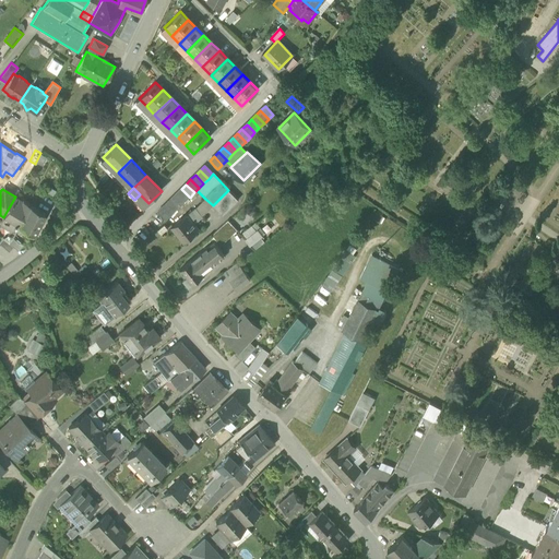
[(185,202),(190,198),(181,189),(177,193),(185,202)]
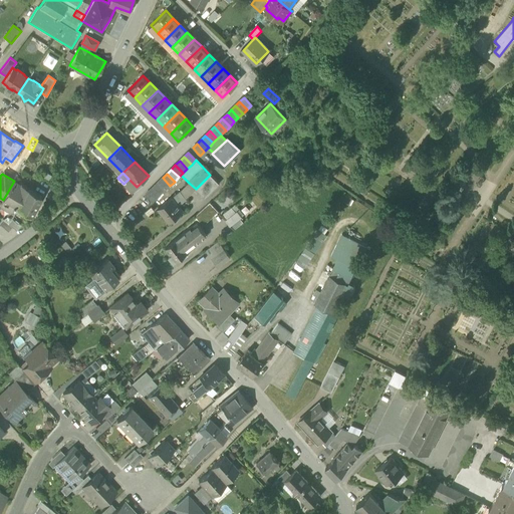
[(210,175),(196,189),(205,199),(220,184),(210,175)]
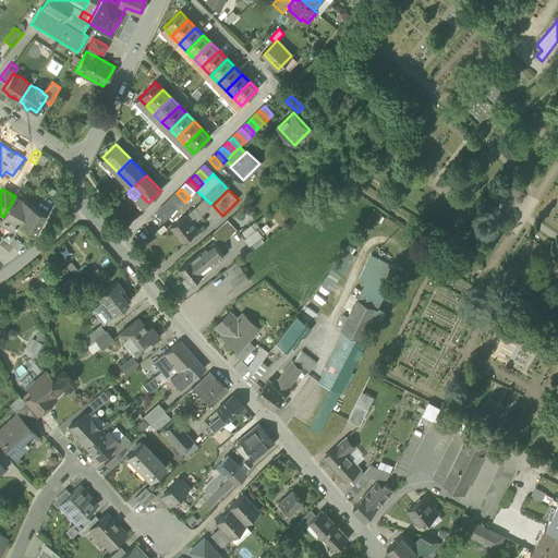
[(180,206),(184,202),(177,193),(171,197),(180,206)]
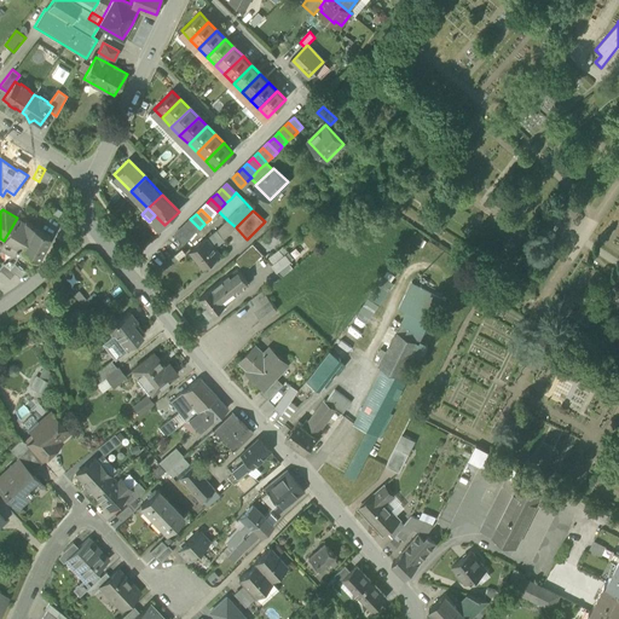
[(165,225),(155,215),(149,221),(160,231),(165,225)]
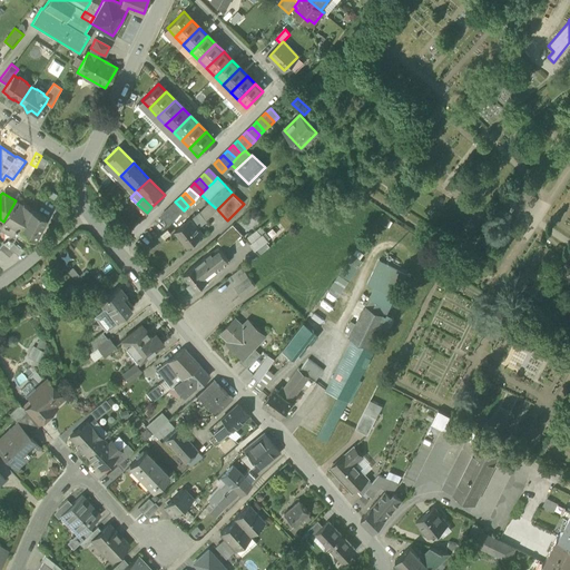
[(31,209),(16,200),(3,222),(17,228),(19,229),(31,209)]
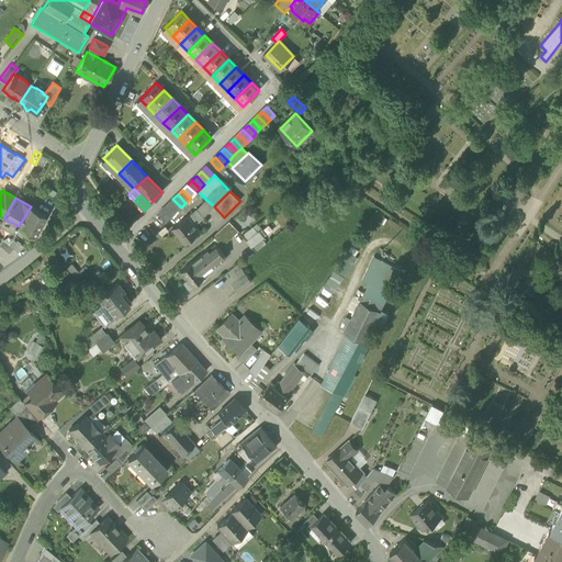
[(177,212),(181,208),(172,199),(168,203),(177,212)]
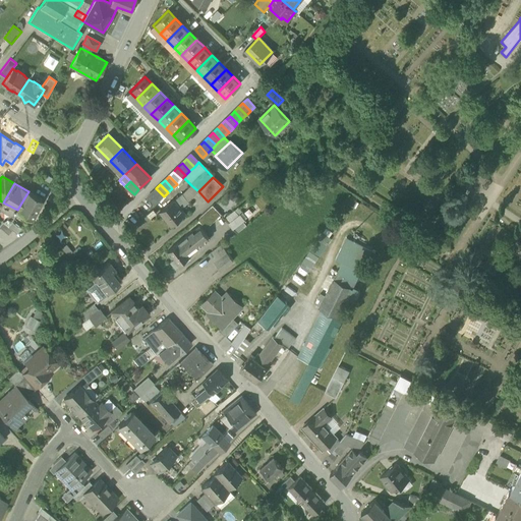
[(188,200),(198,191),(191,185),(182,193),(188,200)]
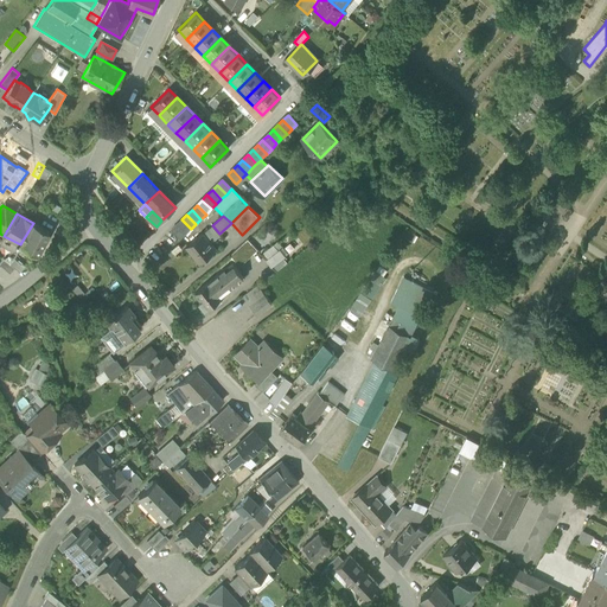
[(185,235),(191,229),(181,219),(177,225),(185,235)]
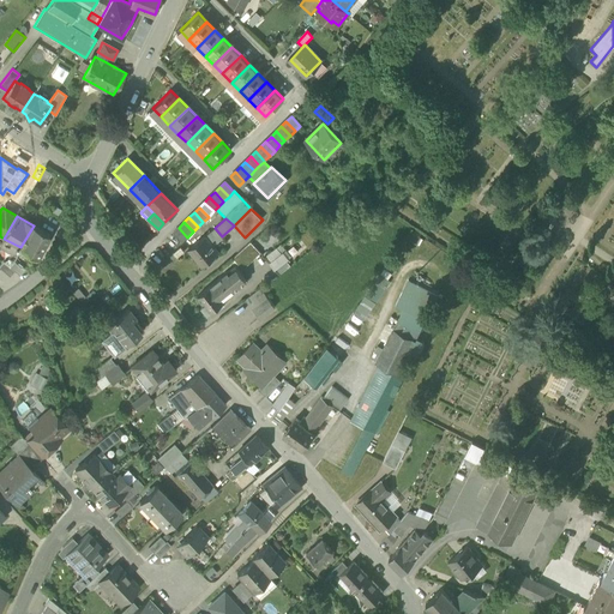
[(49,234),(34,226),(20,247),(28,252),(37,257),(49,234)]
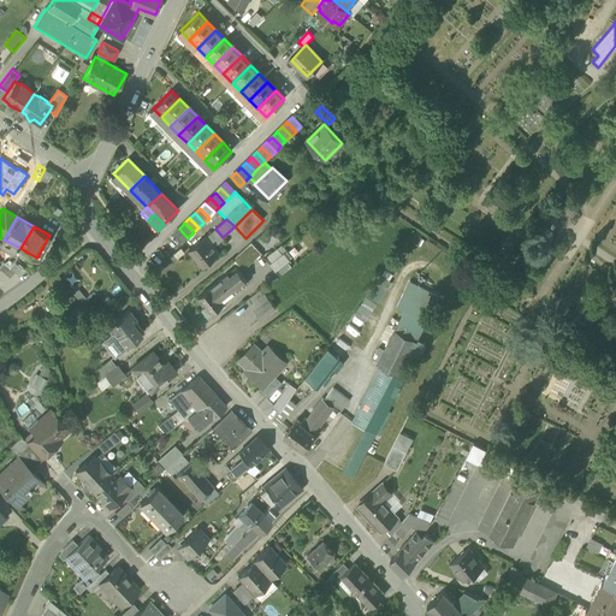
[(183,243),(188,238),(179,229),(175,234),(183,243)]
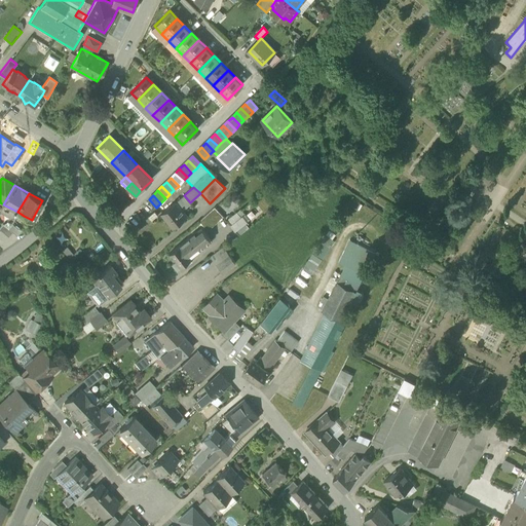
[(177,202),(182,210),(190,202),(184,195),(177,202)]
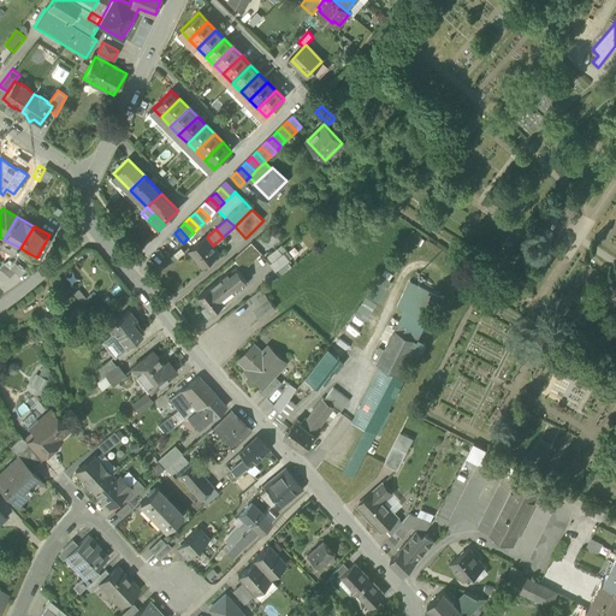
[(189,250),(202,267),(219,253),(213,246),(207,237),(206,236),(189,250)]
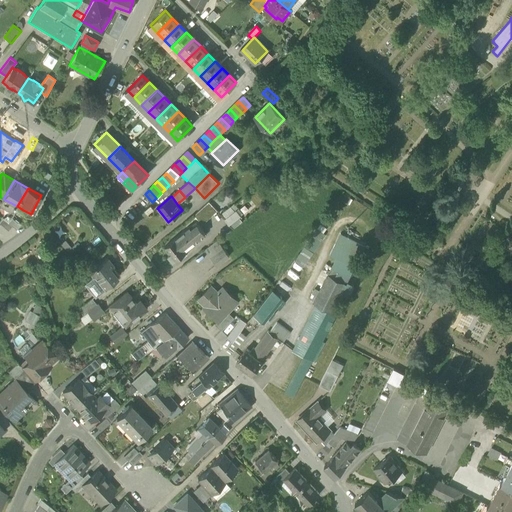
[(11,210),(15,205),(3,199),(1,201),(1,202),(2,205),(6,207),(11,210)]
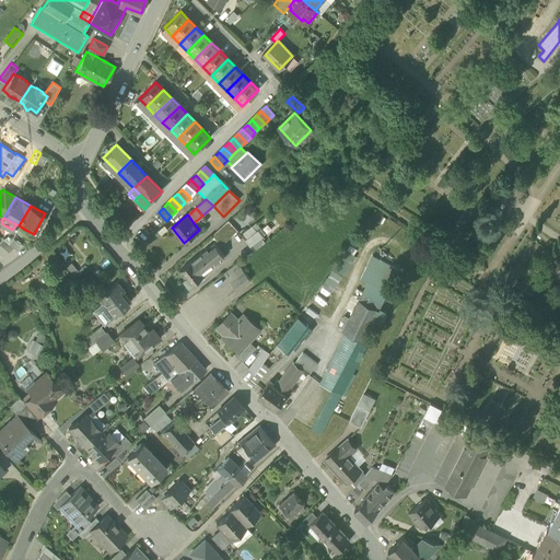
[(212,236),(222,246),(237,231),(229,221),(212,236)]
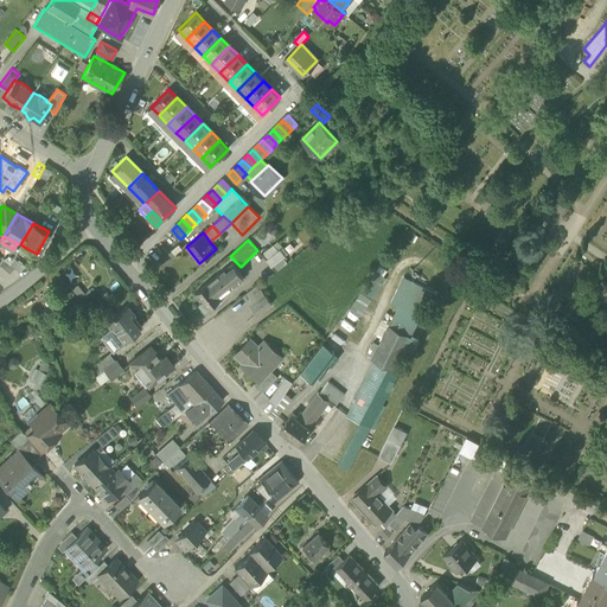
[(18,243),(13,249),(24,255),(27,249),(20,244),(18,243)]
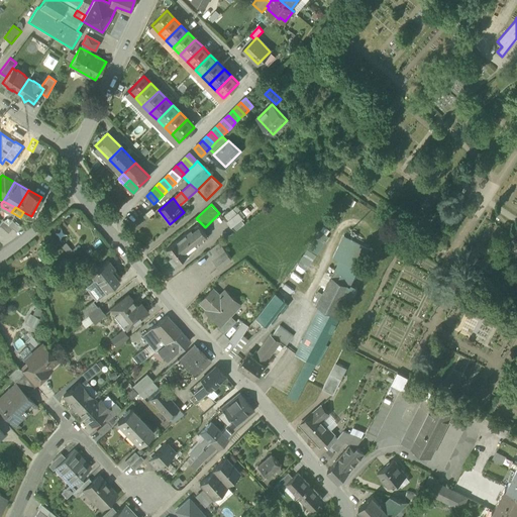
[(236,207),(233,209),(237,214),(228,220),(227,221),(231,227),(231,226),(241,219),(245,216),(240,211),(236,207)]
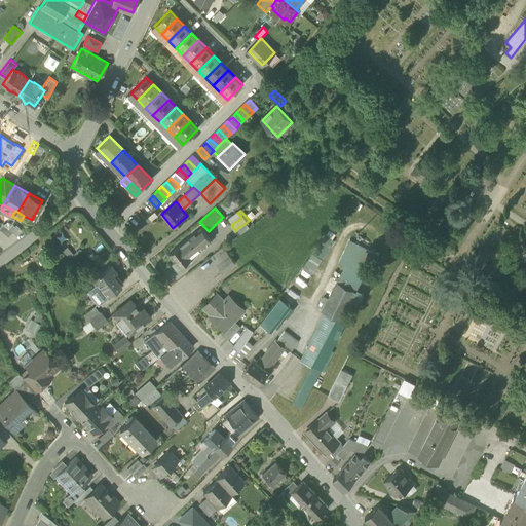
[(229,219),(232,224),(241,218),(237,213),(229,219)]
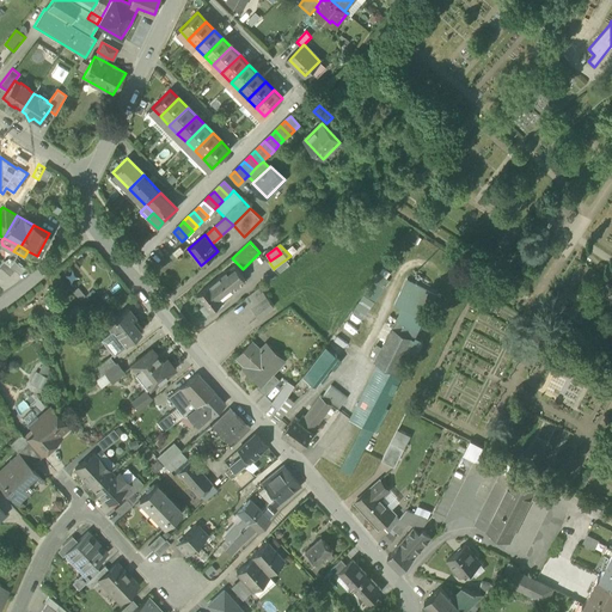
[(277,273),(279,274),(289,265),(288,263),(286,259),(274,268),(277,273)]
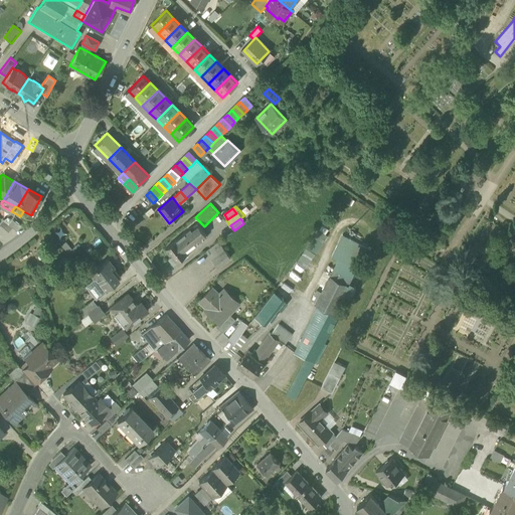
[(0,224),(8,231),(12,226),(8,223),(3,219),(0,222),(0,224)]
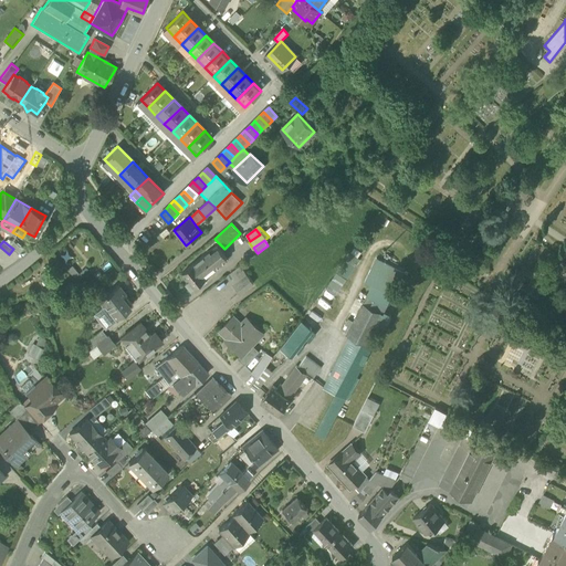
[(13,241),(9,245),(13,249),(19,253),(22,249),(13,241)]
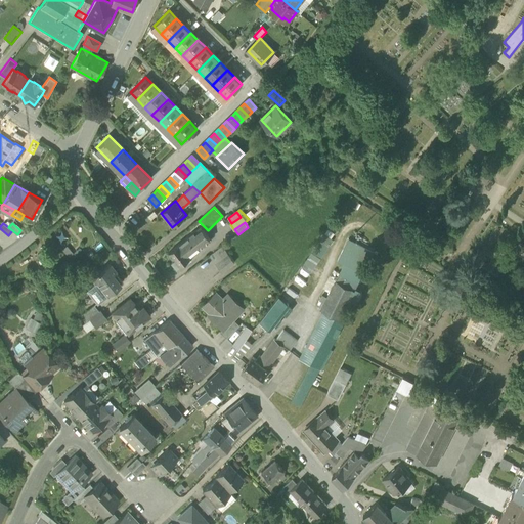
[(201,227),(181,243),(188,252),(197,245),(199,248),(200,248),(211,239),(208,236),(201,227)]
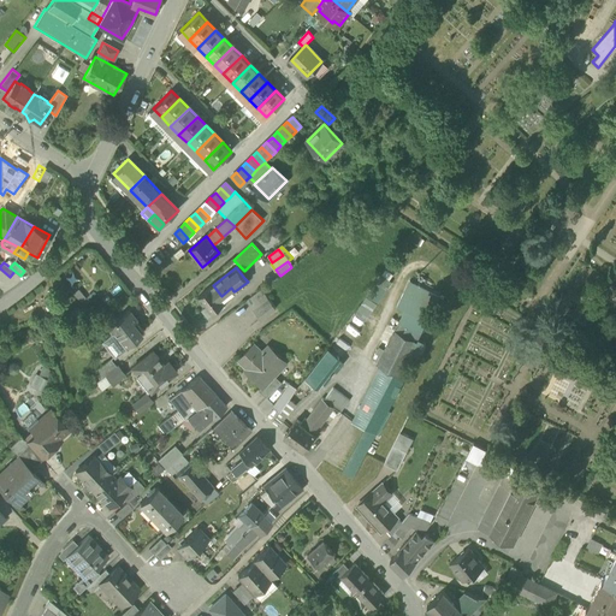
[(366,296),(375,303),(391,283),(380,276),(366,296)]
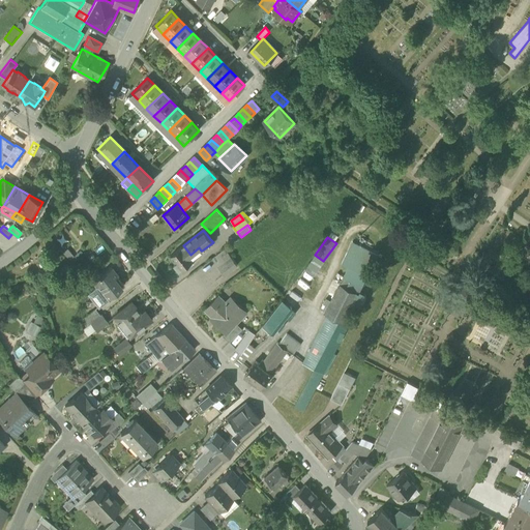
[(325,313),(328,315),(344,323),(359,293),(379,255),(353,241),(342,263),(349,266),(344,276),(325,313)]
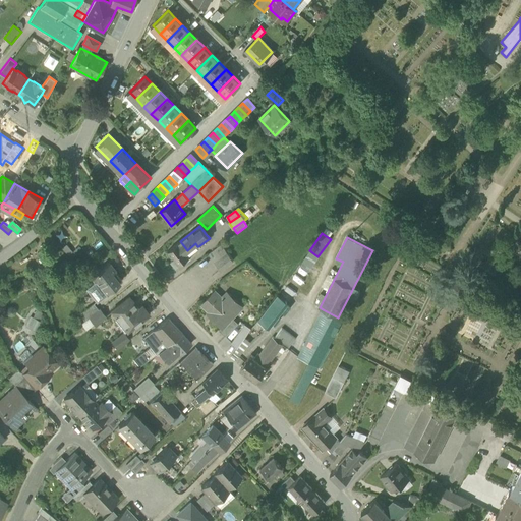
[(189,252),(187,250),(180,241),(168,251),(173,258),(171,259),(176,266),(178,265),(191,255),(189,252)]
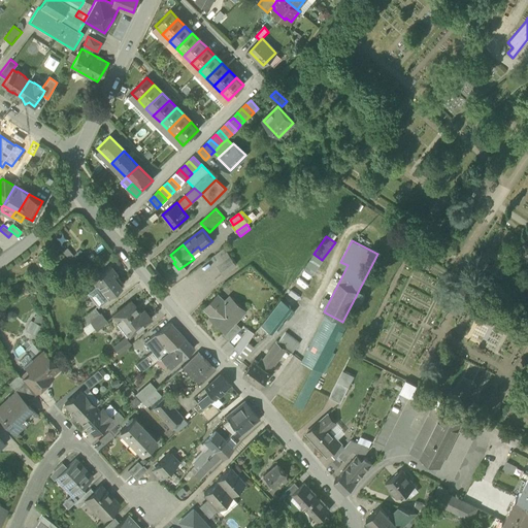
[(190,254),(192,256),(200,250),(198,246),(190,254)]
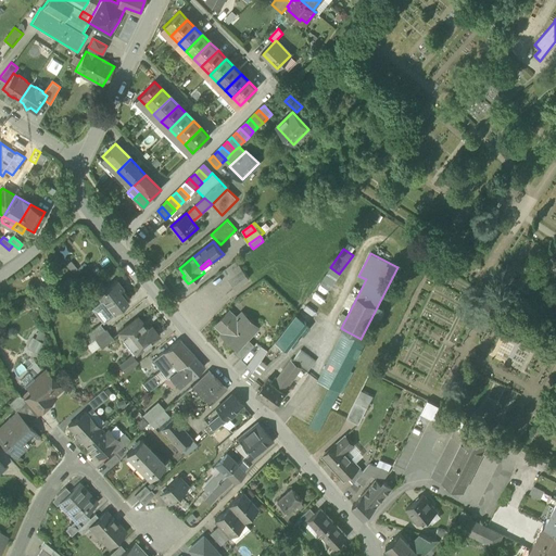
[(223,272),(235,288),(249,278),(237,262),(223,272)]
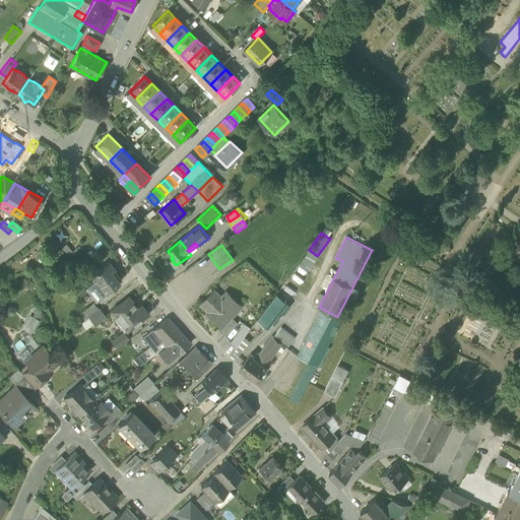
[(90,274),(95,280),(106,293),(120,281),(112,271),(114,269),(108,262),(99,269),(99,268),(90,274)]
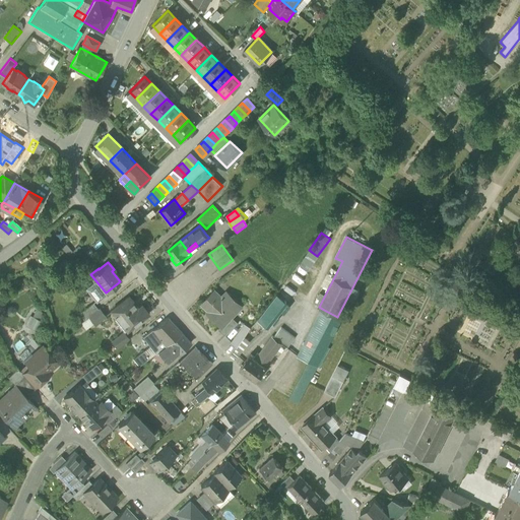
[(107,294),(106,293),(95,280),(85,287),(96,302),(107,294)]
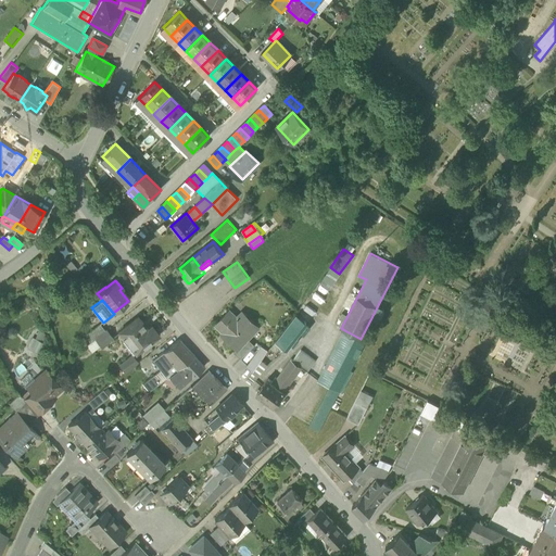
[(237,349),(238,349),(248,339),(258,327),(250,319),(247,323),(239,316),(237,318),(229,311),(216,325),(224,332),(229,337),(227,339),(237,349)]
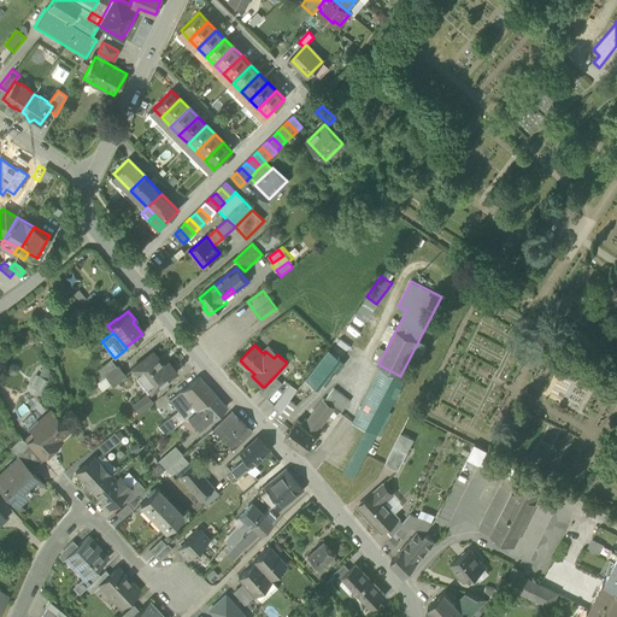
[(274,358),(277,354),(269,346),(265,351),(274,358)]
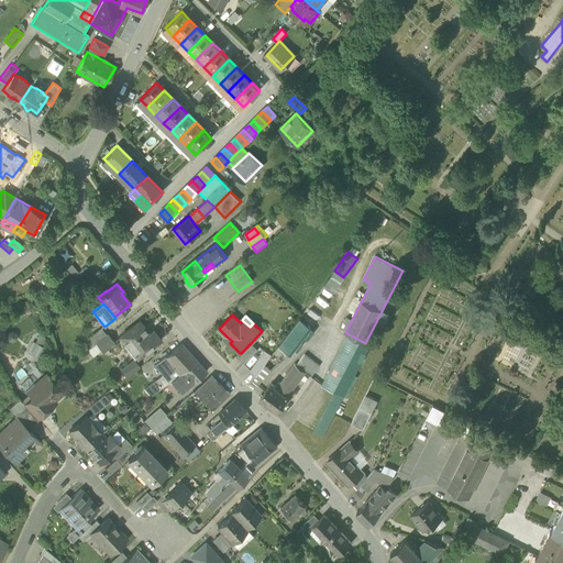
[(121,337),(127,344),(128,344),(131,341),(141,355),(161,340),(154,331),(150,333),(140,321),(121,337)]
